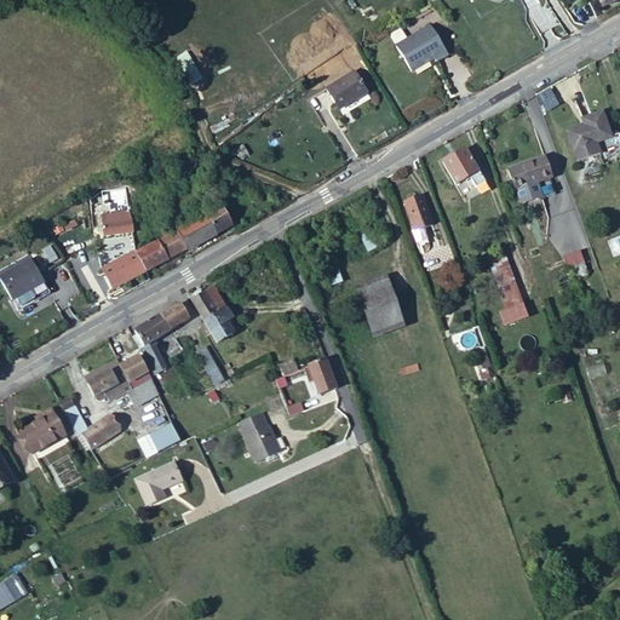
[(392,46),(408,73),(428,62),(426,59),(430,57),(431,59),(432,63),(445,57),(426,27),(392,46)]
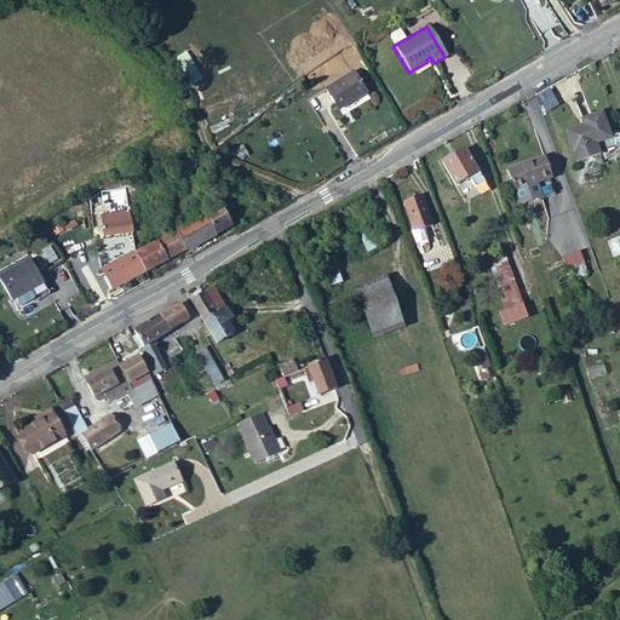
[(326,90),(338,112),(366,96),(354,74),(326,90)]
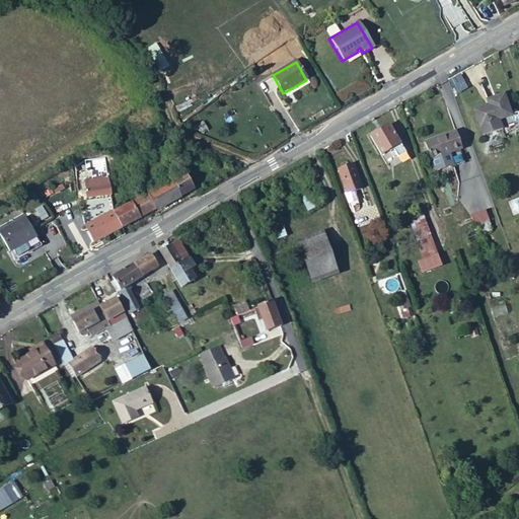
[(473,104),(479,122),(511,110),(503,88),(487,94),(489,99),(473,104)]
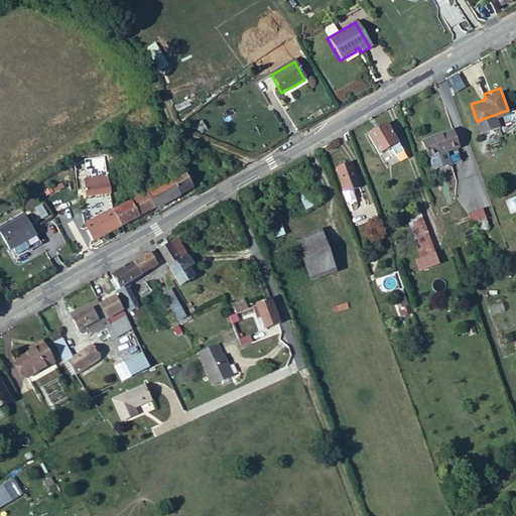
[(205,117),(195,124),(197,127),(200,126),(204,132),(211,128),(205,117)]
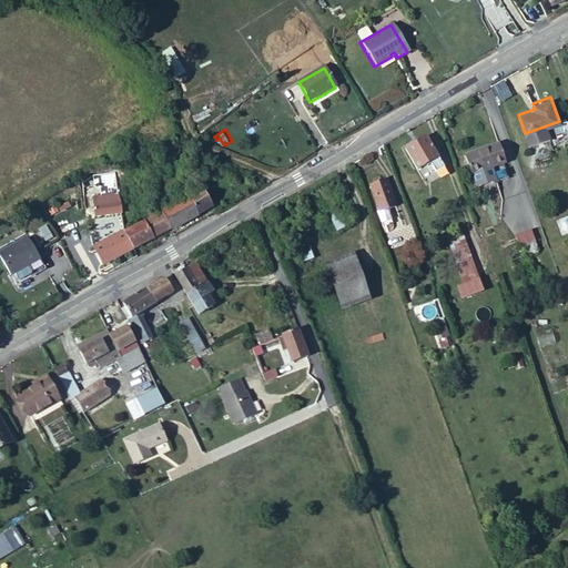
[(426,135),(405,148),(416,168),(429,161),(435,170),(443,165),(426,135)]
